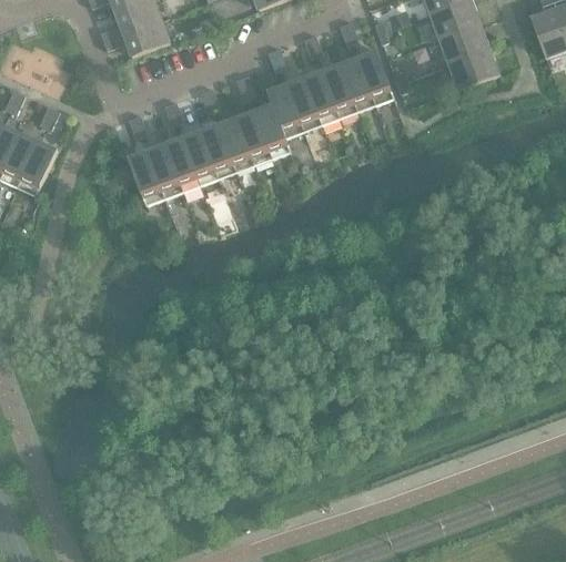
[(89,0),(91,7),(111,0),(115,12),(150,0),(89,0)]
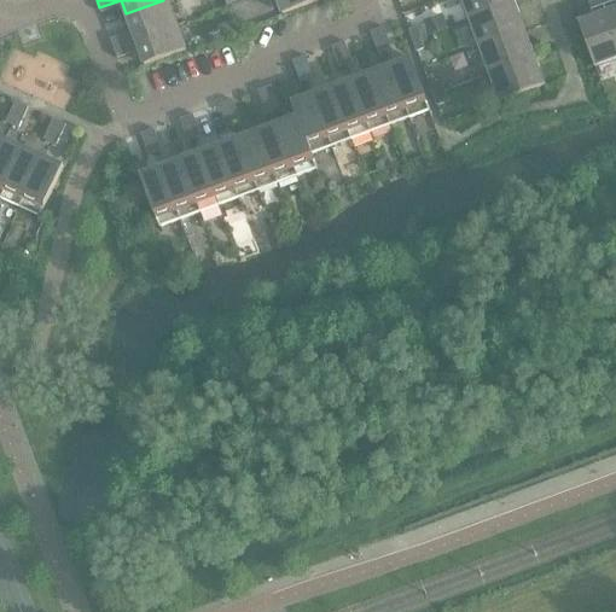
[(175,22),(167,0),(163,0),(126,13),(131,27),(109,34),(112,45),(175,22)]
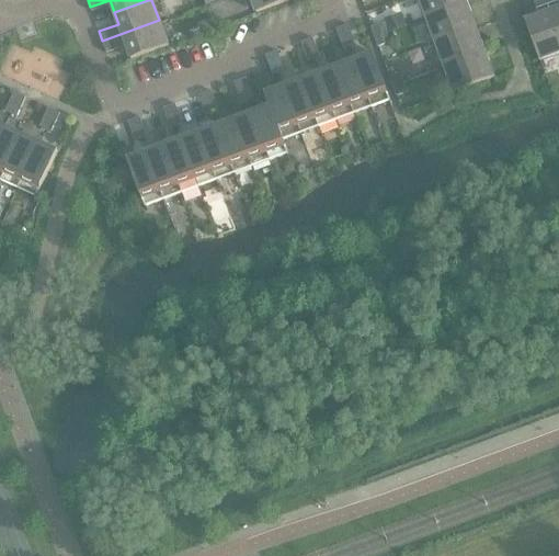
[(251,0),(254,9),(280,0),(251,0)]
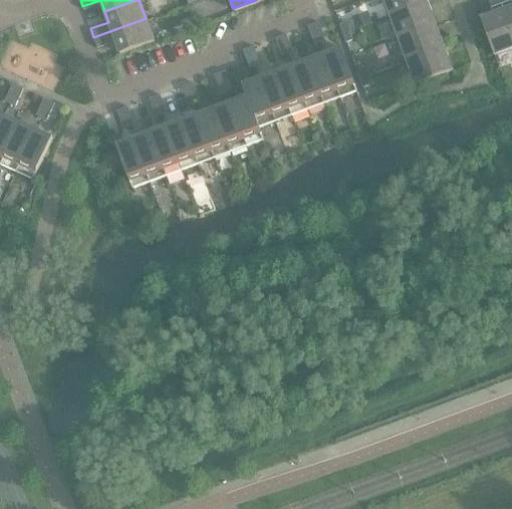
[(384,0),(388,12),(423,0),(384,0)]
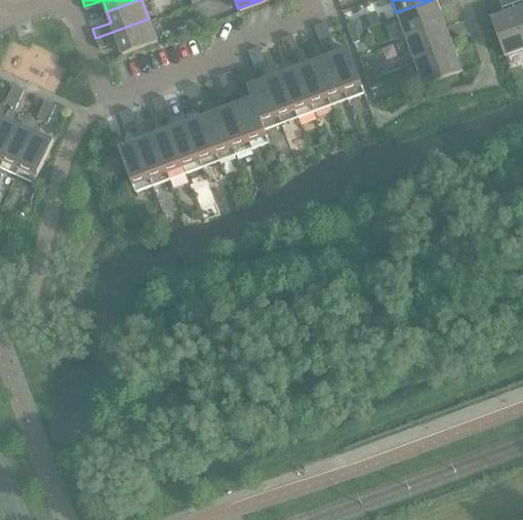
[(396,12),(404,36),(443,22),(435,0),(432,0),(396,12)]
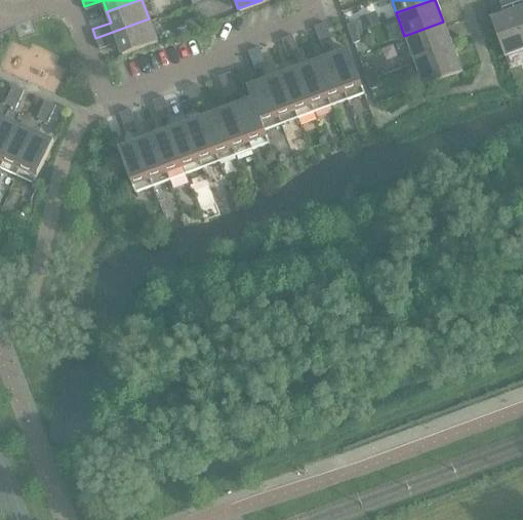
[(503,53),(522,45),(522,32),(511,0),(498,0),(503,10),(488,15),(503,53)]
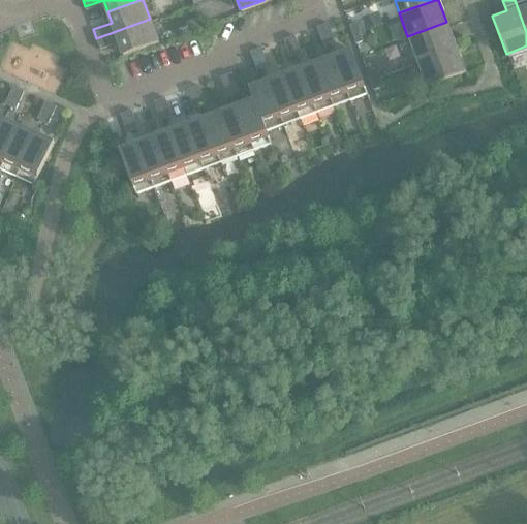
[(515,0),(526,32),(526,1),(526,2),(525,0),(515,0)]
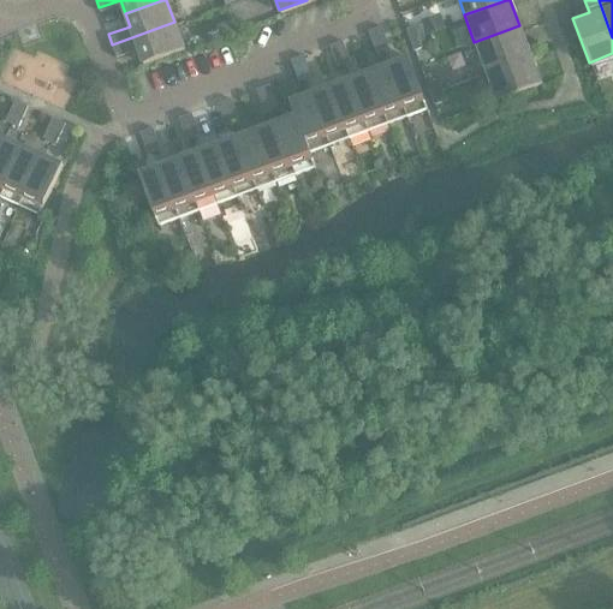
[(418,21),(404,25),(409,36),(422,31),(418,21)]
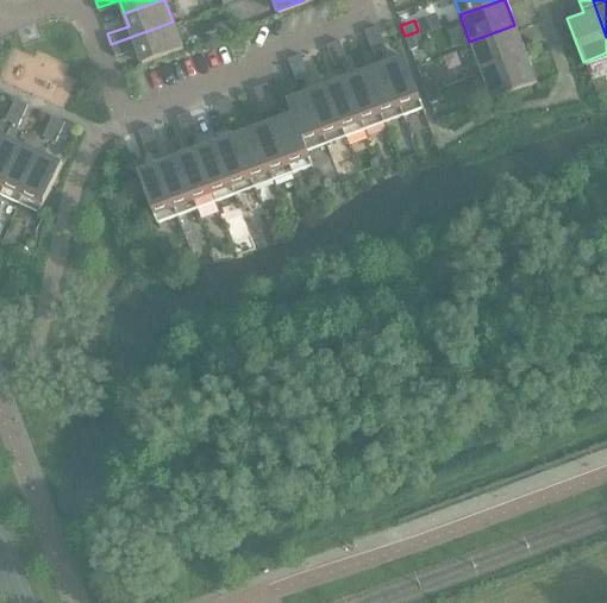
[(181,45),(173,22),(111,44),(114,54),(136,46),(141,60),(181,45)]
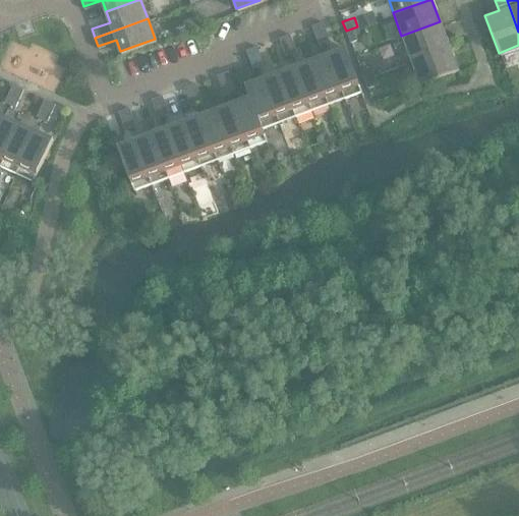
[(322,19),(310,23),(313,33),(325,29),(322,19)]
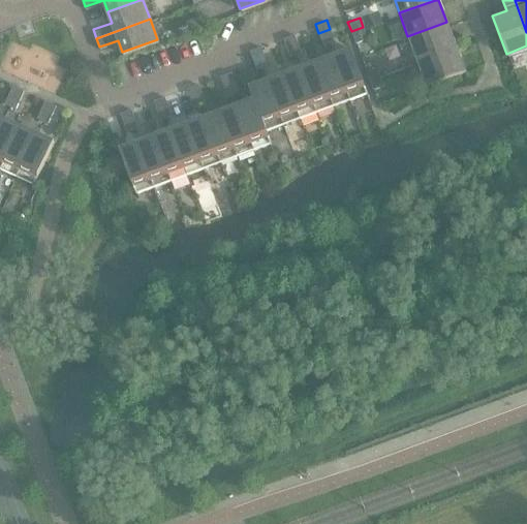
[(407,36),(416,59),(455,45),(446,22),(407,36)]
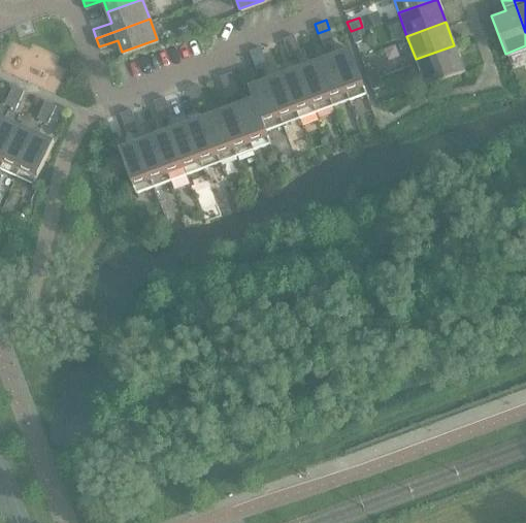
[(362,27),(351,31),(354,40),(365,36),(362,27)]
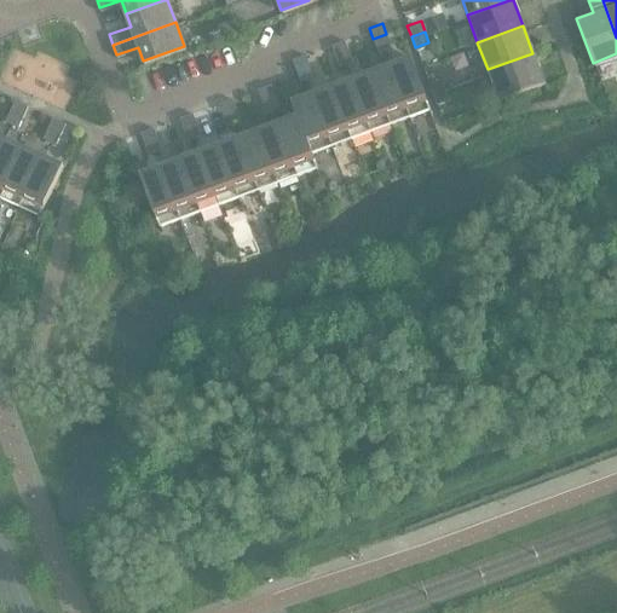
[(386,34),(373,39),(378,50),(391,45),(386,34)]
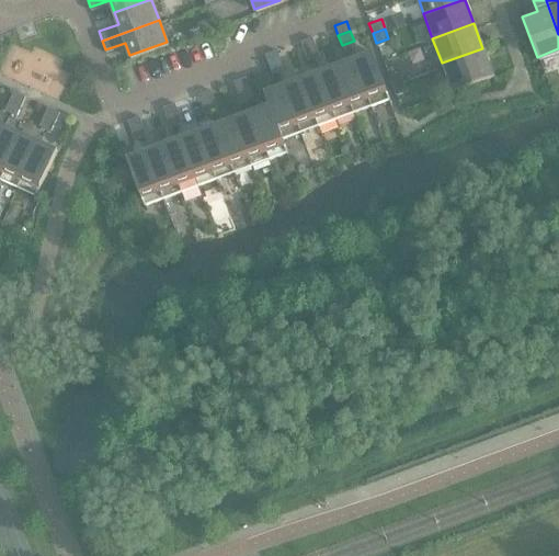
[(312,33),(299,38),(304,48),(316,43),(312,33)]
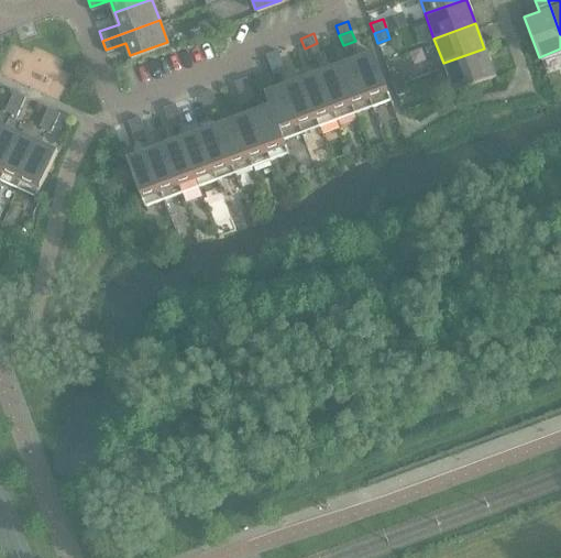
[(317,43),(305,48),(308,58),(320,53),(317,43)]
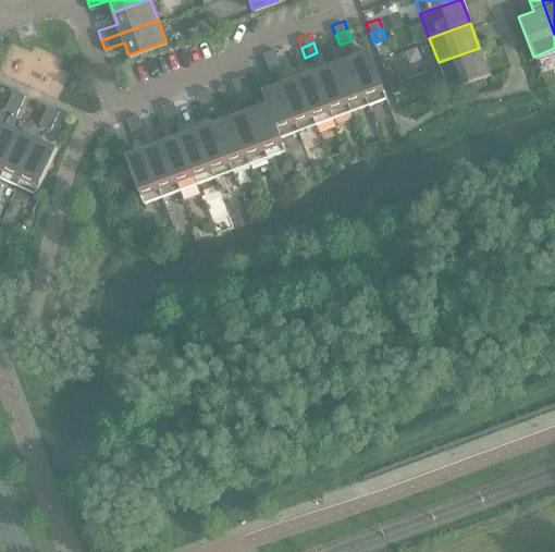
[(274,46),(262,50),(266,60),(278,56),(274,46)]
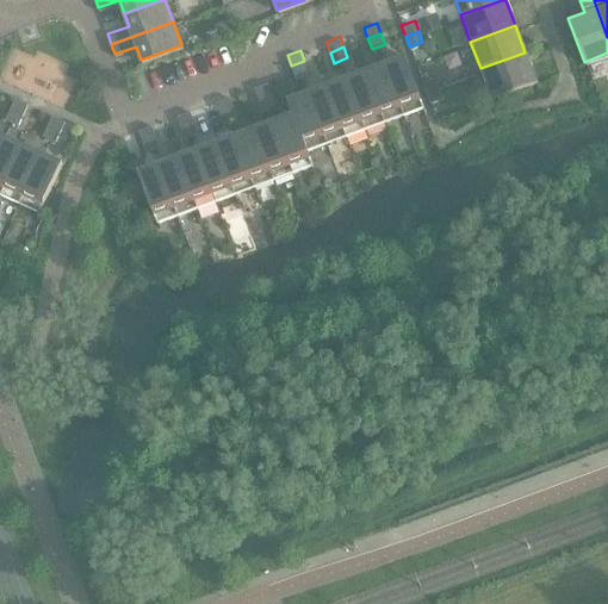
[(404,53),(384,60),(403,111),(423,104),(404,53)]
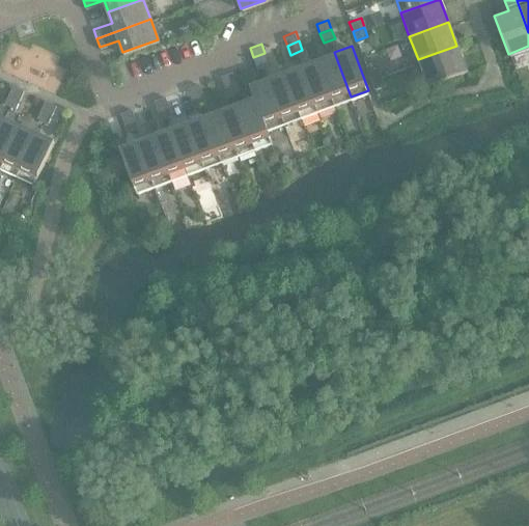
[(465,70),(456,46),(418,59),(426,84),(465,70)]
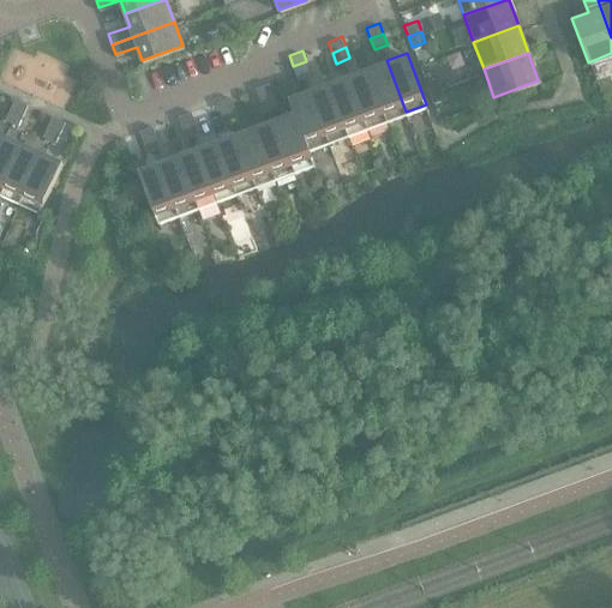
[(387,120),(406,112),(387,60),(367,67),(387,120)]
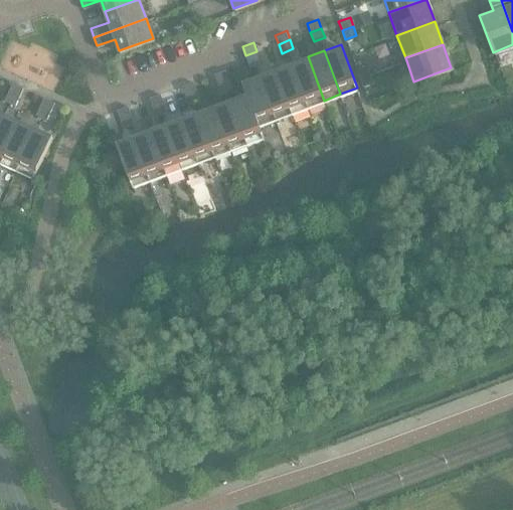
[(257,51),(245,55),(249,65),(261,61),(257,51)]
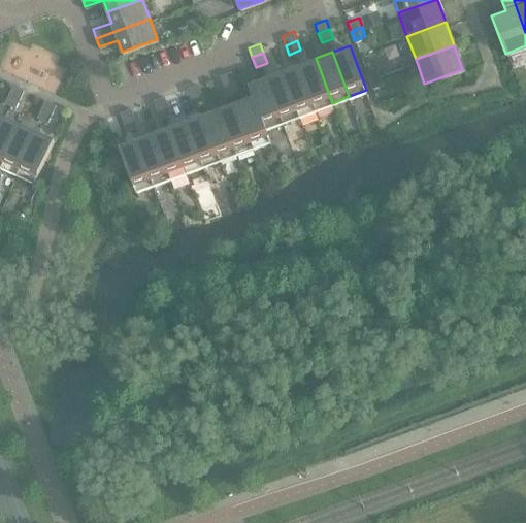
[(316,58),(299,64),(316,108),(332,103),(316,58)]
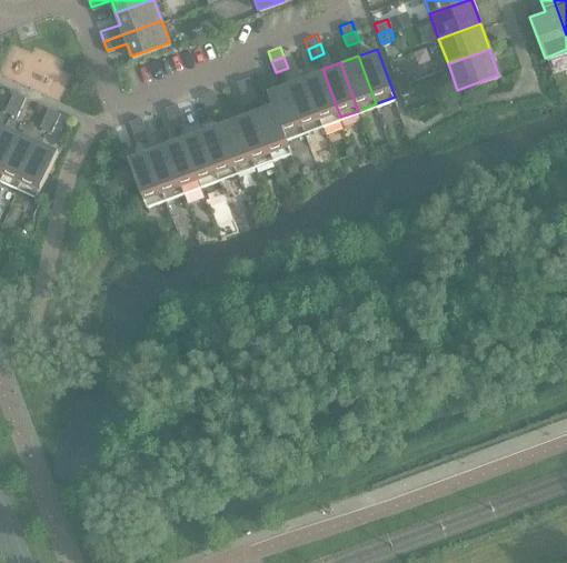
[(321,124),(340,117),(322,69),(304,76),(321,124)]
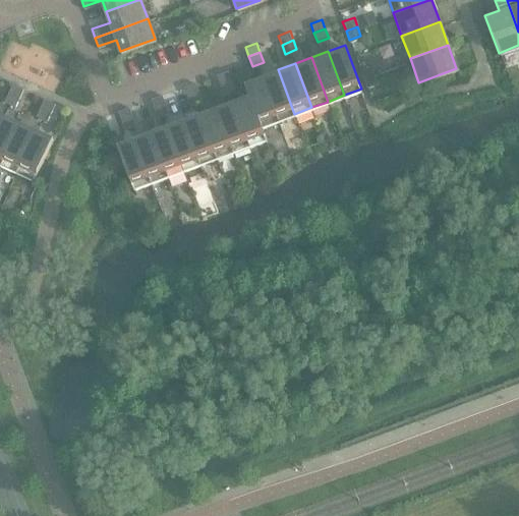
[(370,63),(359,67),(362,76),(373,72),(370,63)]
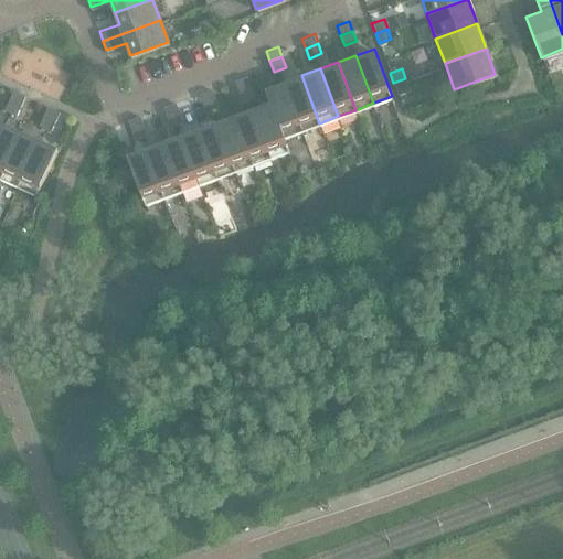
[(247,73),(235,78),(238,88),(251,84),(247,73)]
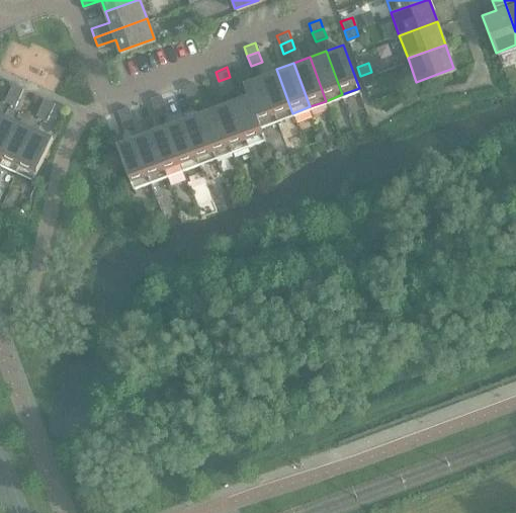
[(277,119),(292,113),(276,69),(260,75),(277,119)]
